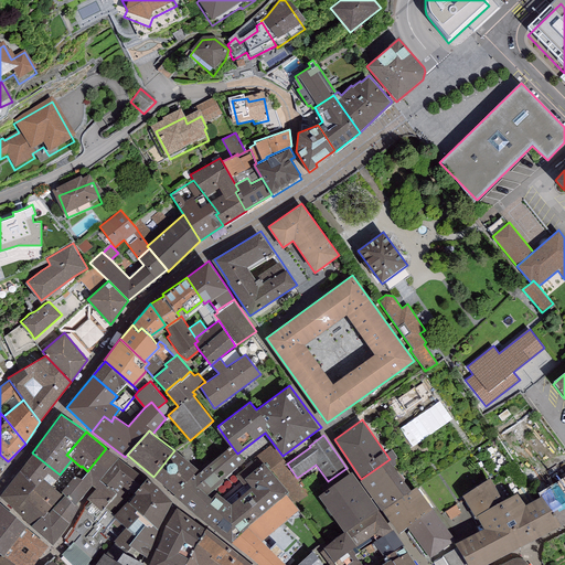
[(237,454),(231,445),(201,470),(193,476),(173,494),(173,496),(200,518),(231,542),(232,542),(247,525),(286,493),(289,491),(264,461),(255,469),(244,477),(247,480),(252,487),(230,503),(220,493),(216,491),(211,498),(206,493),(224,479),(222,478),(245,460),(237,454)]
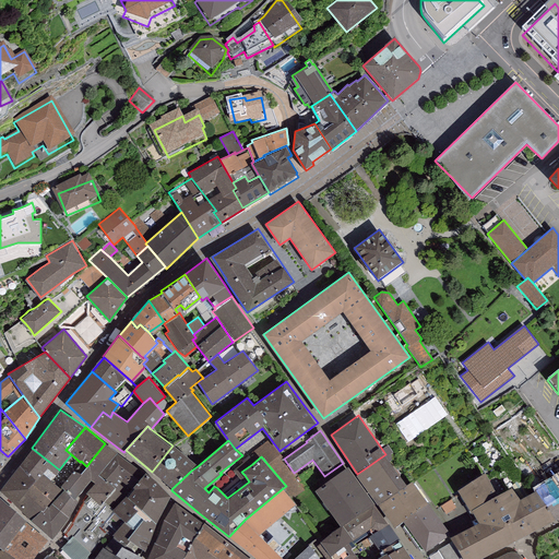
[(98,474),(117,451),(105,443),(86,466),(81,473),(74,470),(60,485),(61,486),(64,489),(74,498),(91,479),(93,480),(94,483),(86,492),(88,495),(83,501),(95,511),(102,504),(100,503),(102,501),(116,487),(99,475),(98,474)]
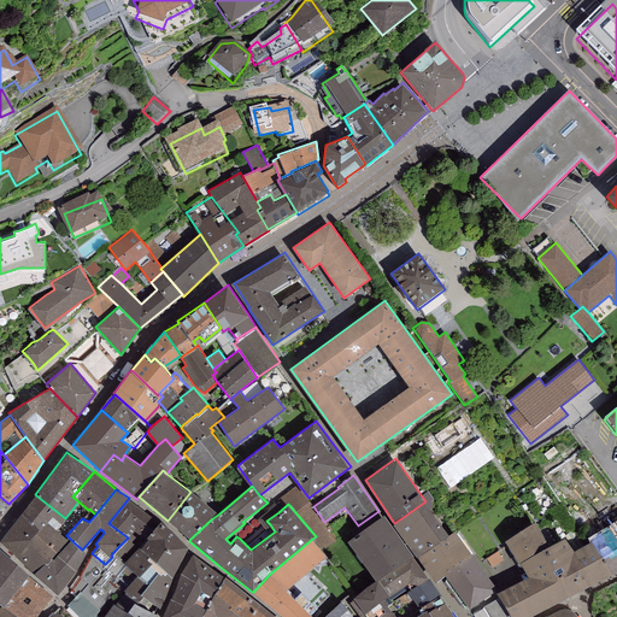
[(193,491),(191,492),(168,521),(189,540),(211,519),(219,513),(193,491)]
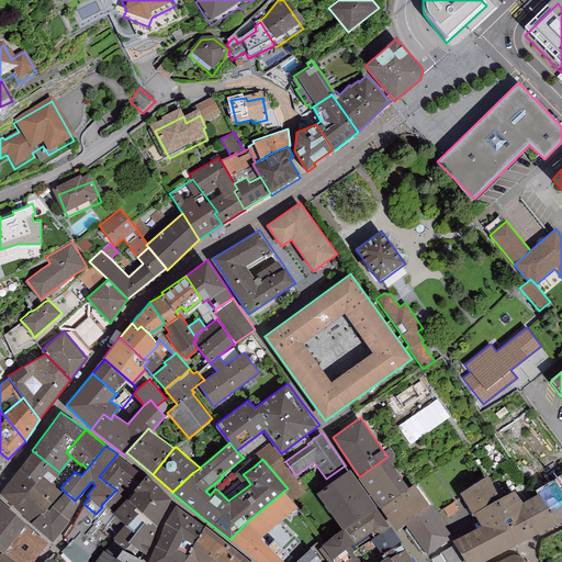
[(59,472),(33,451),(19,469),(35,481),(36,482),(42,475),(51,482),(59,472)]
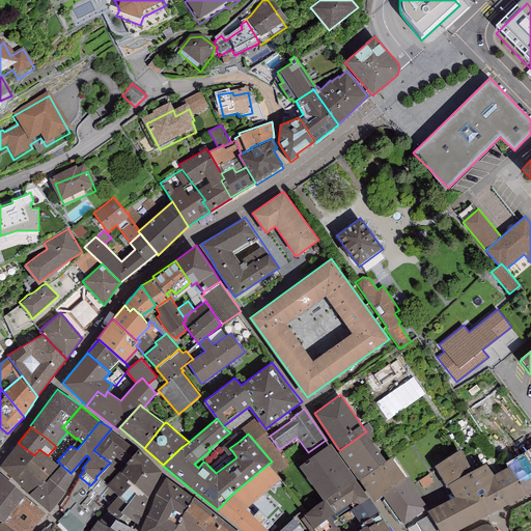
[(137,449),(112,430),(94,451),(110,463),(96,476),(107,484),(137,449)]
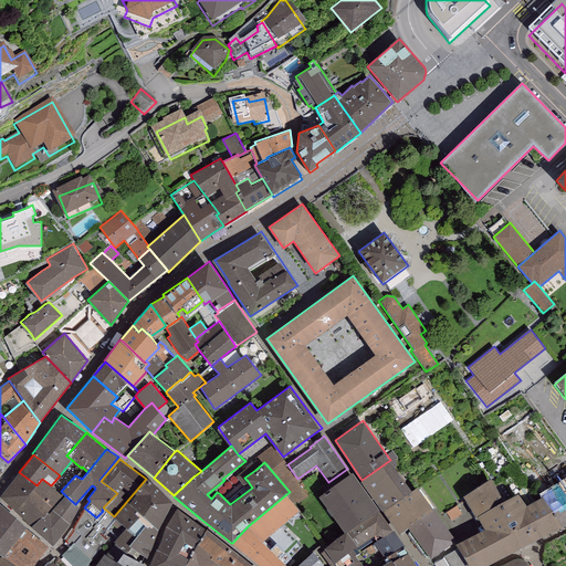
[(390,460),(362,480),(360,480),(383,510),(411,490),(390,460)]
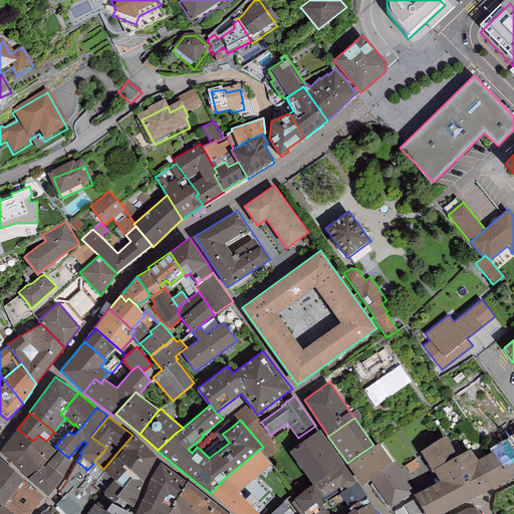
[(228,422),(215,432),(221,440),(225,437),(222,434),(232,427),(228,422)]
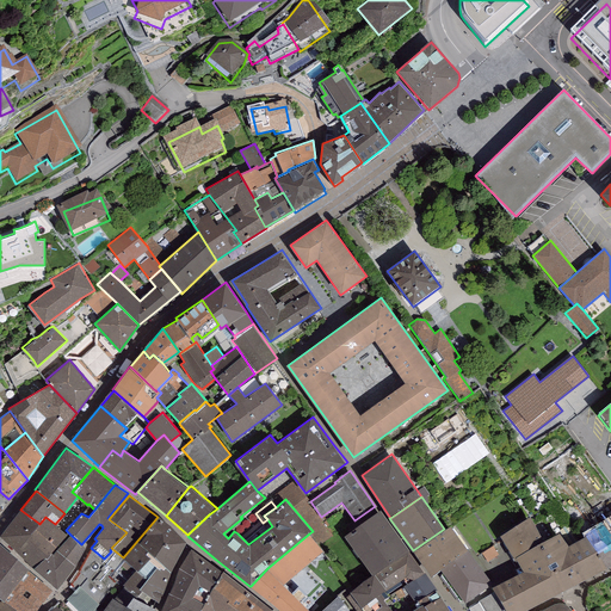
[(610,503),(598,511),(605,522),(610,531),(610,503)]
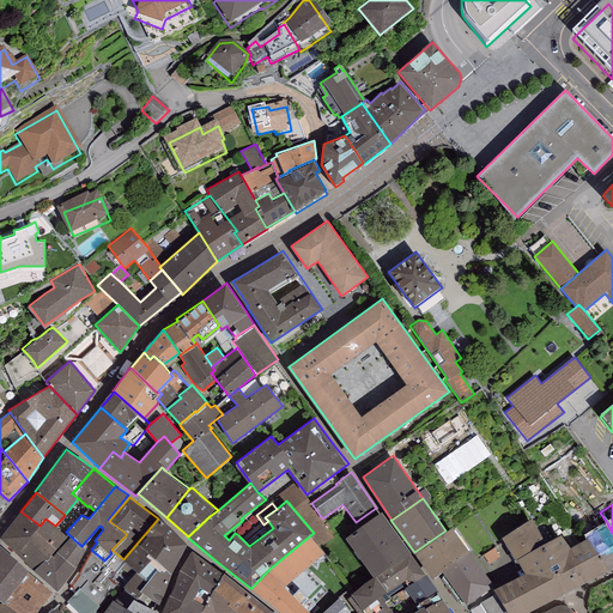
[(382,510),(345,536),(374,577),(375,576),(410,552),(411,551),(382,510)]
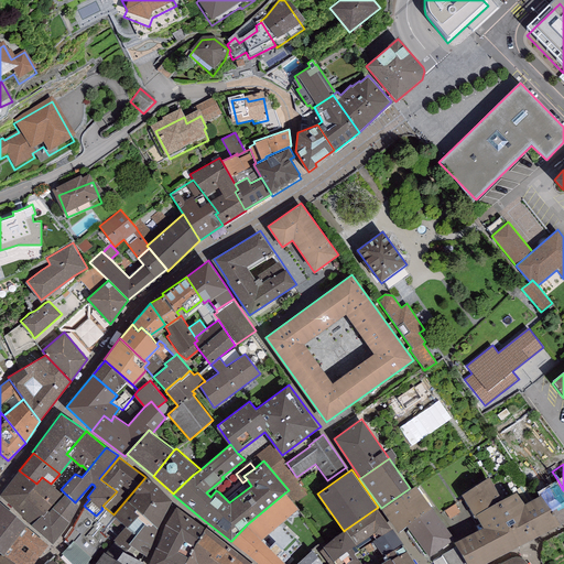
[(35,483),(19,470),(0,492),(0,498),(13,510),(35,483)]
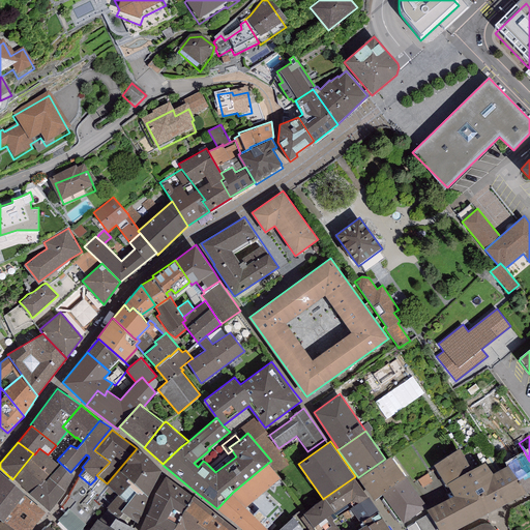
[(162,469),(138,447),(137,448),(107,483),(109,484),(94,499),(101,505),(115,516),(135,527),(137,522),(142,513),(148,495),(162,469)]
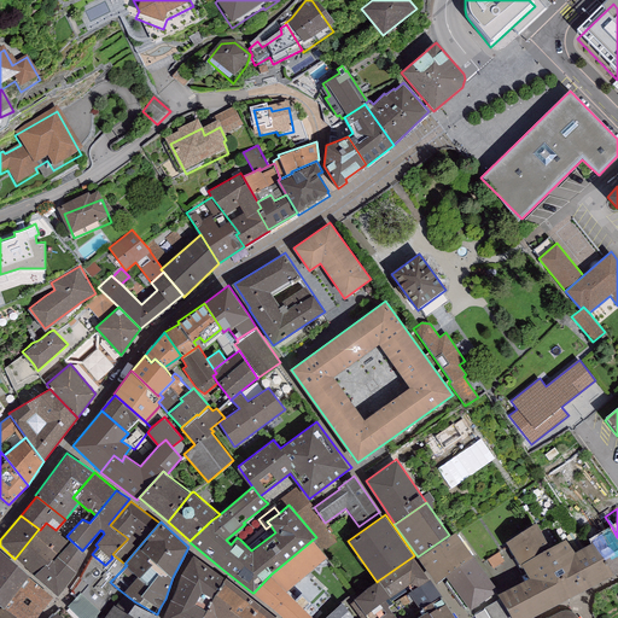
[(536,522),(505,541),(520,566),(523,565),(529,577),(497,593),(500,598),(484,607),(490,617),(529,617),(614,575),(613,573),(617,571),(617,537),(612,528),(589,540),(592,542),(575,551),(566,537),(549,544),(536,522)]
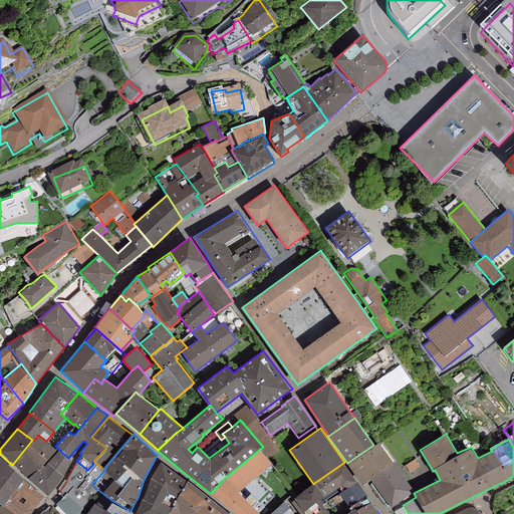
[(48,461),(59,450),(56,447),(55,449),(46,441),(38,435),(33,441),(32,440),(12,465),(27,478),(37,469),(39,470),(48,461)]
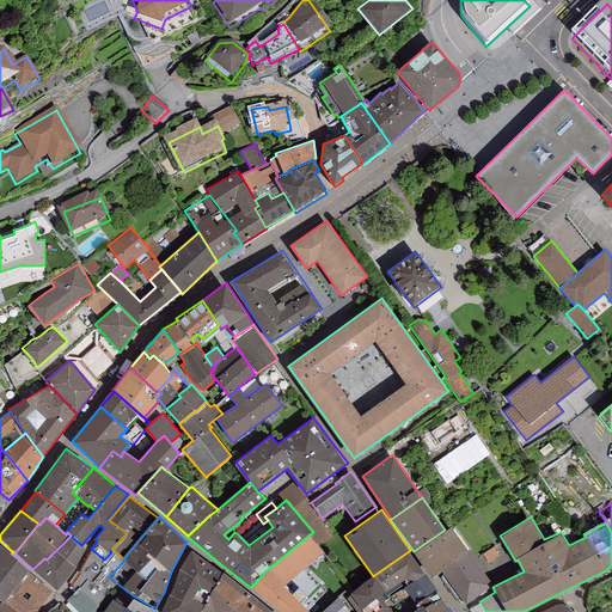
[(441,570),(469,551),(451,525),(445,530),(414,551),(432,576),(441,570)]
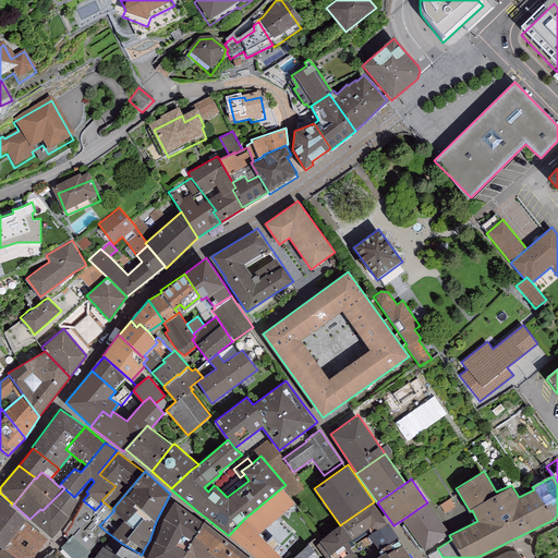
[(295,502),(282,487),(244,519),(258,533),(295,502)]
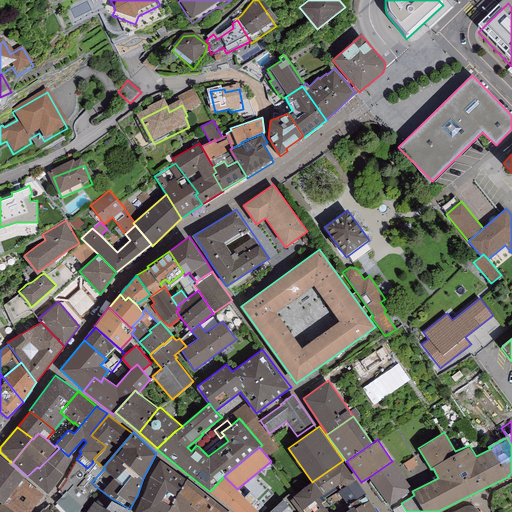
[(59,448),(48,459),(39,468),(37,467),(27,476),(48,494),(63,473),(71,458),(68,456),(59,448)]
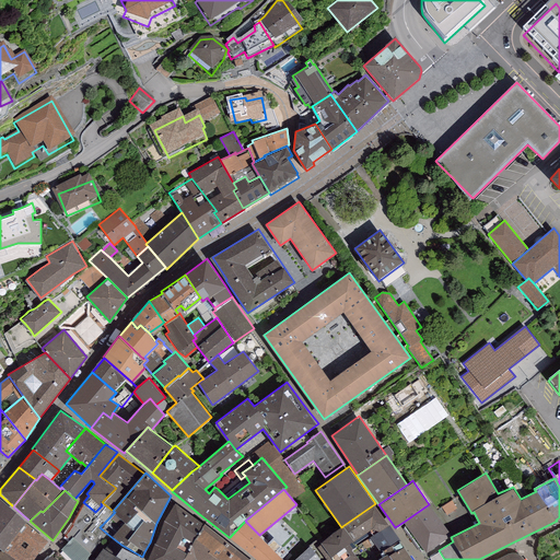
[(12,506),(0,496),(0,546),(3,549),(25,522),(26,520),(12,506)]
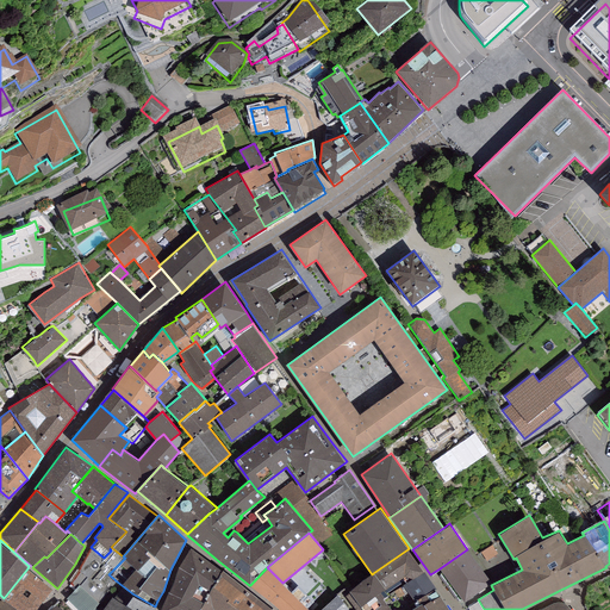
[(104,558),(91,547),(79,570),(80,571),(70,584),(75,587),(67,598),(69,601),(64,603),(72,609),(97,609),(95,608),(117,582),(109,574),(125,558),(123,556),(111,547),(110,549),(111,551),(104,558)]
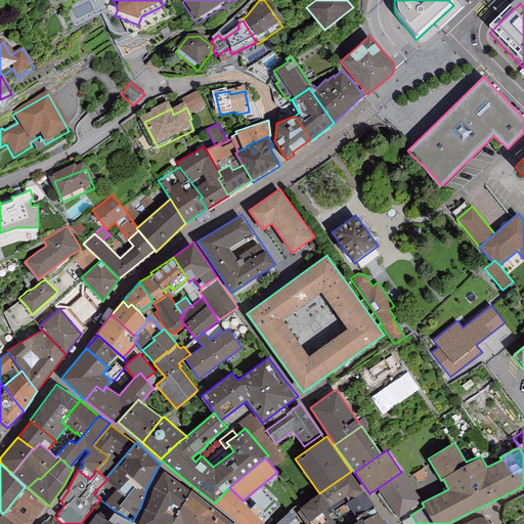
[(190,490),(164,470),(154,486),(144,507),(164,514),(165,512),(175,516),(182,503),(190,490)]
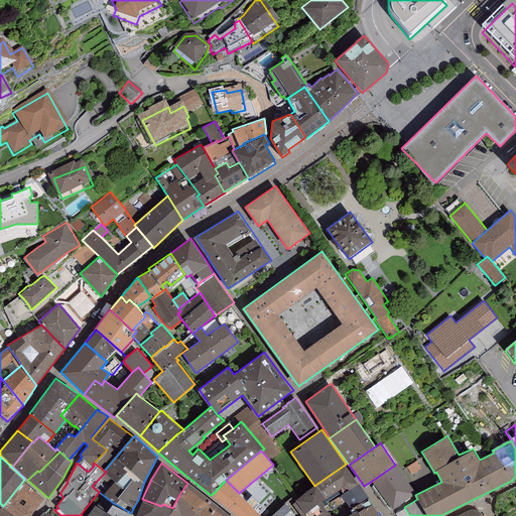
[(345,465),(315,485),(325,498),(329,503),(341,496),(359,484),(345,465)]
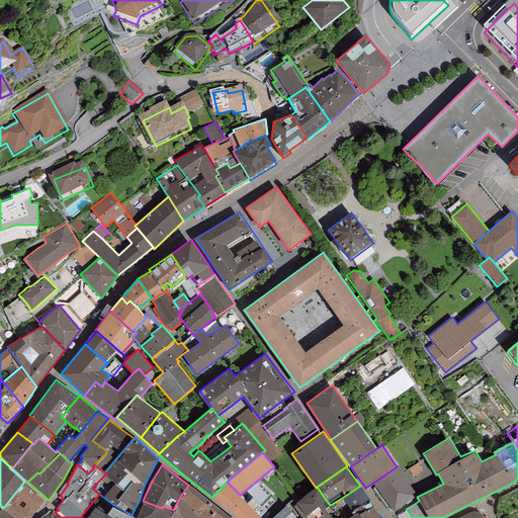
[(397,466),(373,483),(394,511),(418,495),(397,466)]
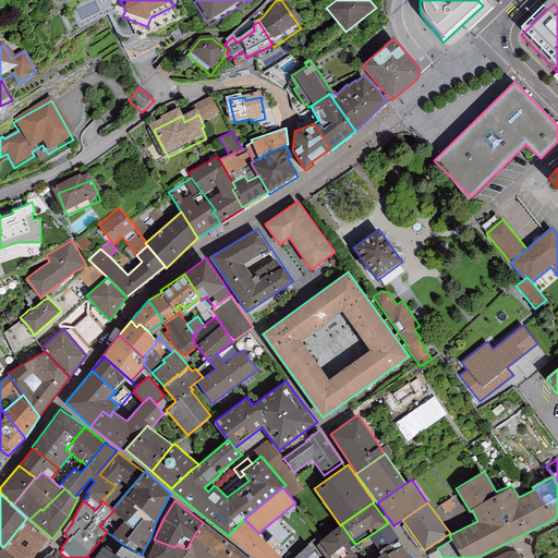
[(258,533),(244,519),(229,535),(256,557),(283,557),(281,556),(288,549),(273,534),(266,541),(258,533)]
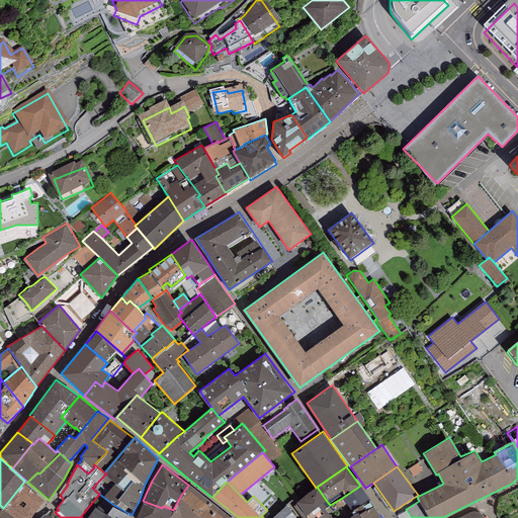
[(28,517),(45,500),(23,483),(3,508),(15,517),(28,517)]
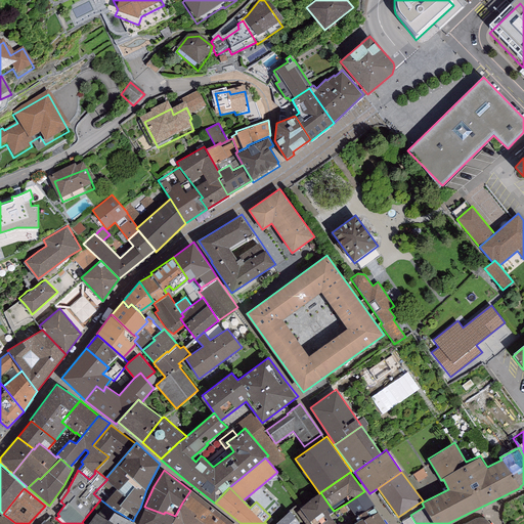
[(234,523),(190,489),(190,490),(182,503),(175,516),(171,523),(234,523)]
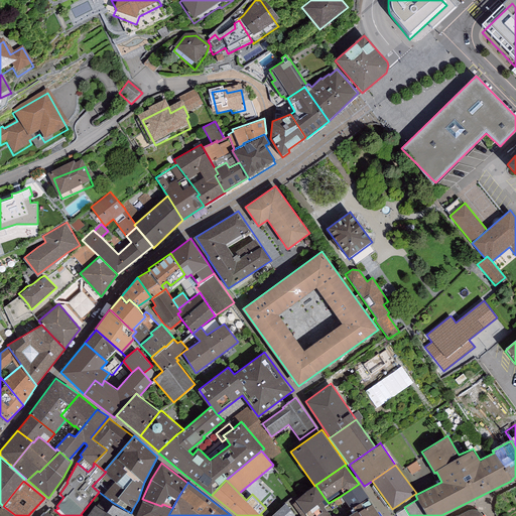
[(359,484),(341,496),(354,511),(357,509),(358,510),(373,504),(359,484)]
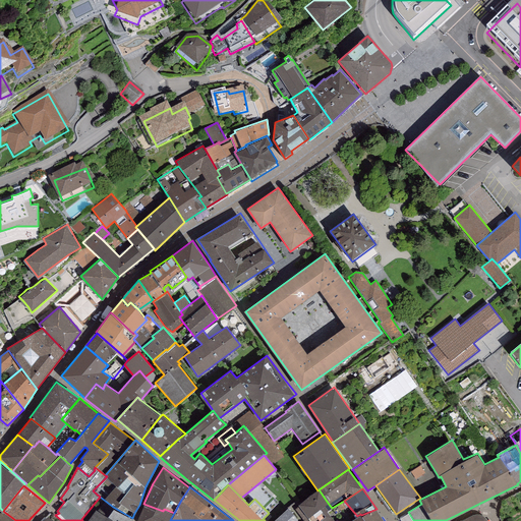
[(299,505),(291,511),(298,520),(334,520),(327,511),(329,509),(325,505),(328,503),(319,489),(317,490),(297,504),(299,505)]
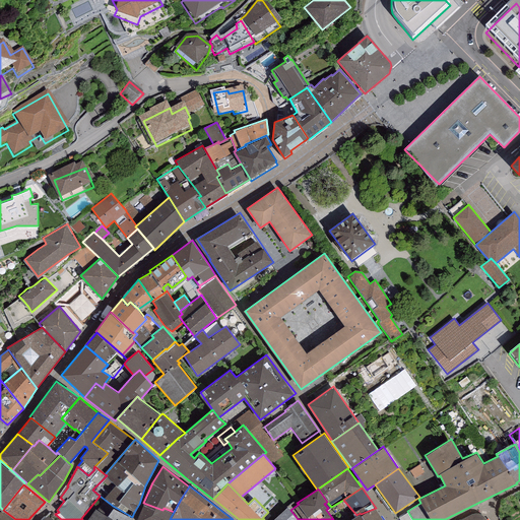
[(135,519),(170,519),(174,512),(164,508),(163,510),(143,503),(135,519)]
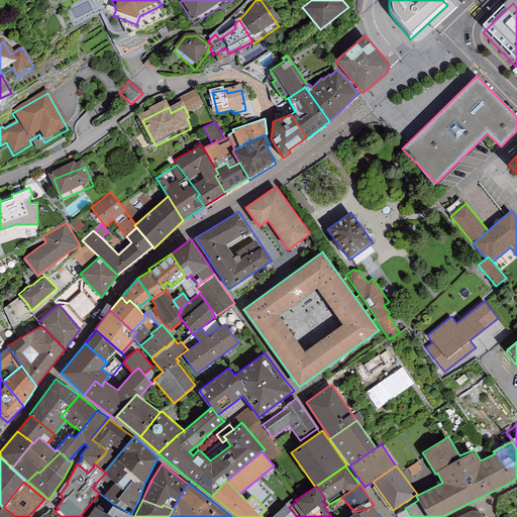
[(129,516),(131,514),(112,503),(107,512),(94,506),(86,516),(129,516)]
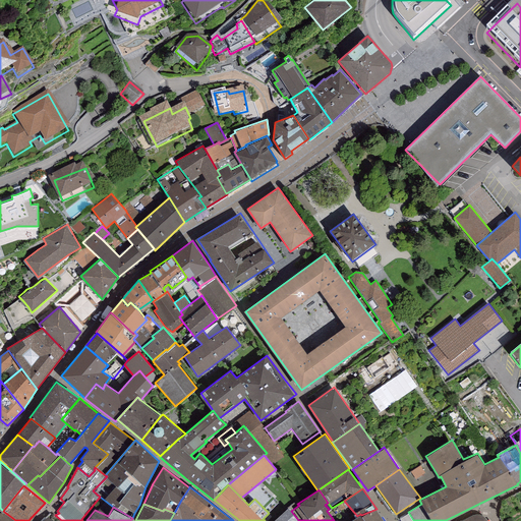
[(15,520),(3,511),(0,508),(0,520),(15,520)]
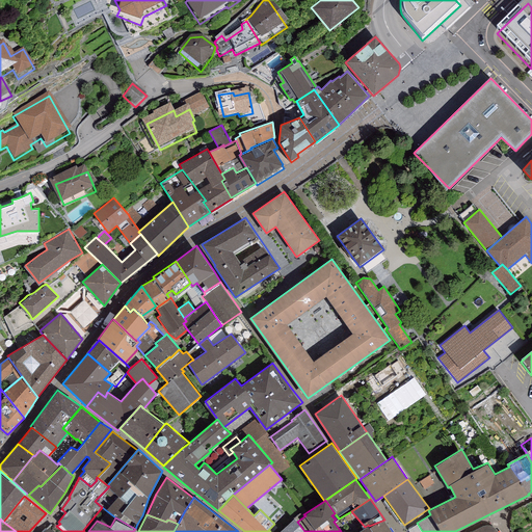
[(278,531),(304,531),(297,522),(294,519),(278,531)]
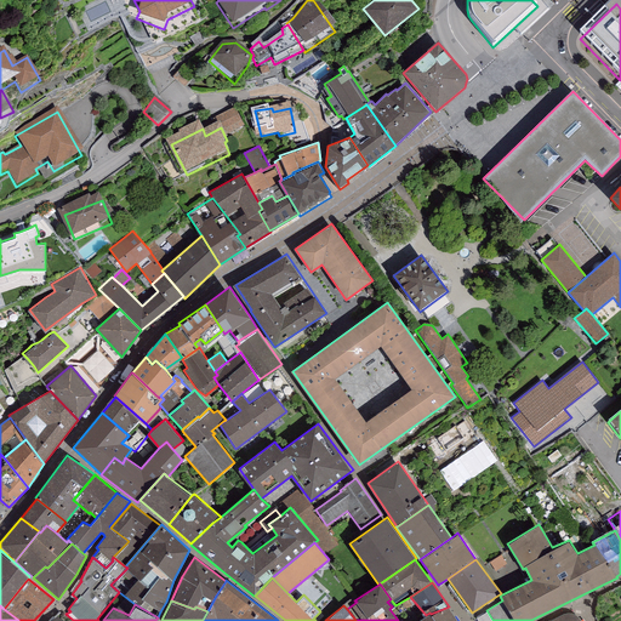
[(459,620),(449,607),(431,614),(436,620),(459,620)]
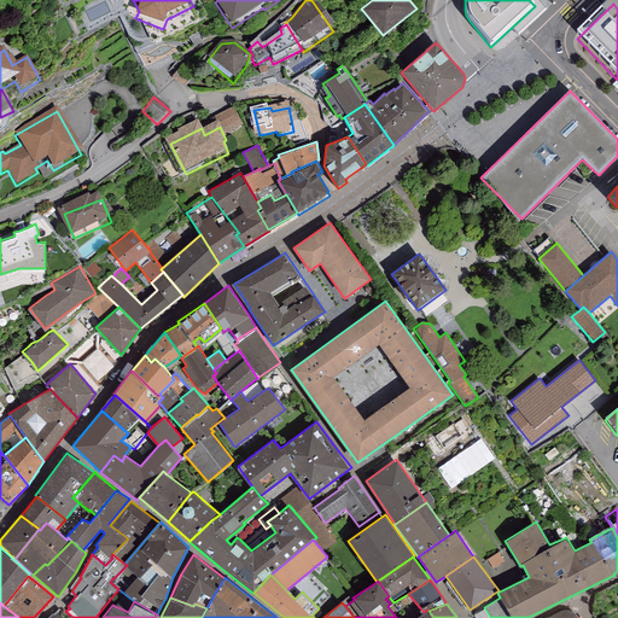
[(70,617),(59,607),(46,617),(70,617)]
